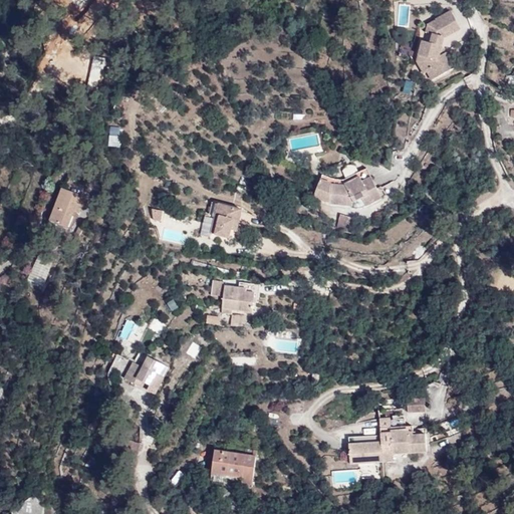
[(439,57),(442,46),(445,37),(461,28),(452,12),(436,20),(437,21),(433,34),(430,43),(423,41),(417,61),(424,74),(428,72),(432,80),(454,68),(446,53),(439,57)]
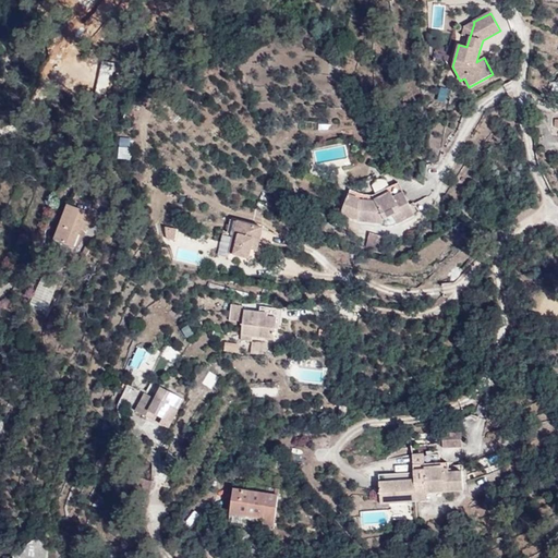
[(470,37),(474,23),(465,27),(463,35),(470,37)]
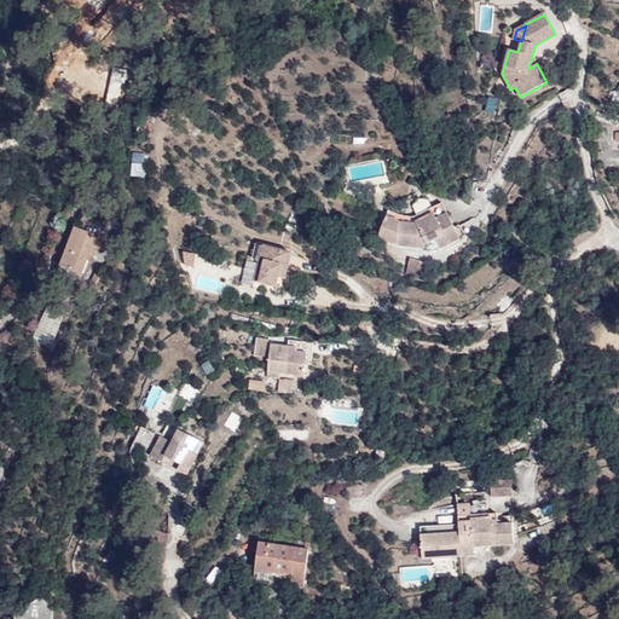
[(81,102),(100,73),(74,55),(55,84),(81,102)]
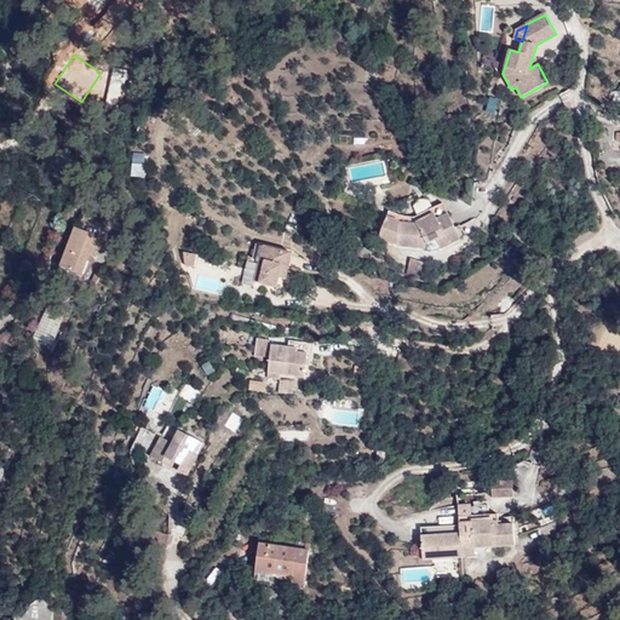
[(484,112),(495,114),(499,98),(488,96),(484,112)]
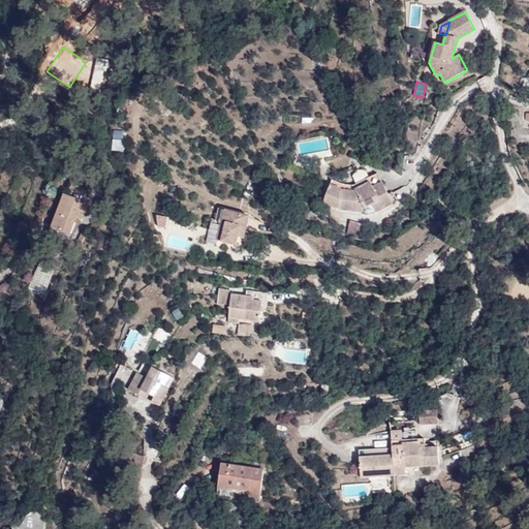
[(113,150),(124,150),(124,129),(112,129),(113,150)]
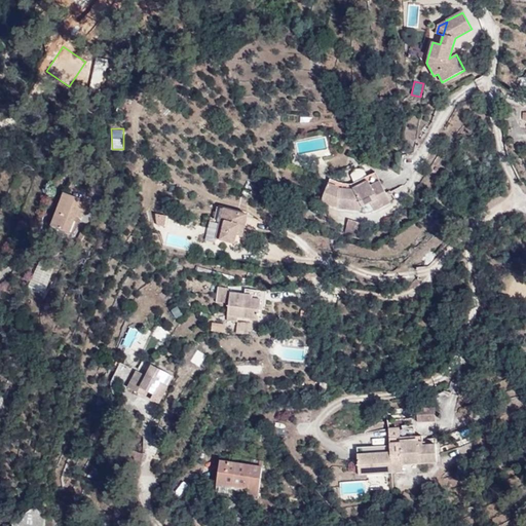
[(363,167),(350,171),(352,179),(365,176),(363,167)]
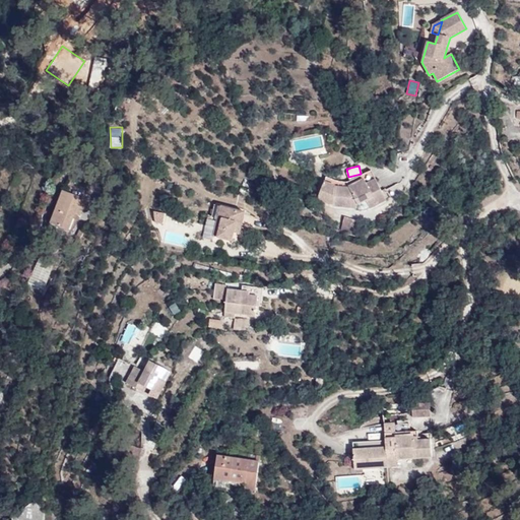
[(370,208),(386,200),(371,171),(347,183),(336,182),(326,178),(318,199),(333,205),(358,207),(358,204),(366,200),(370,208)]
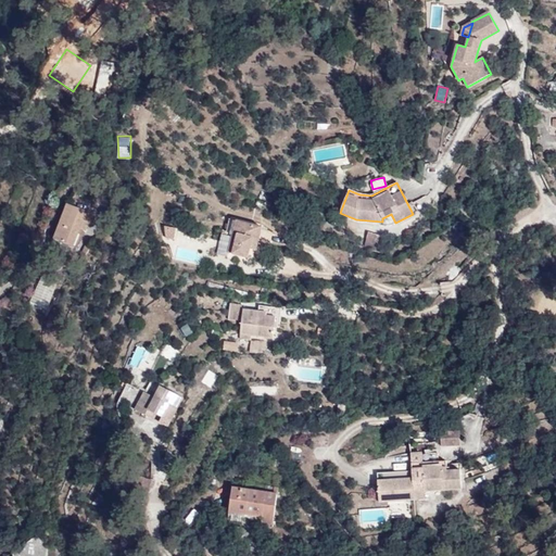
[(92,213),(67,204),(55,239),(74,247),(80,229),(83,223),(88,225),(92,213)]
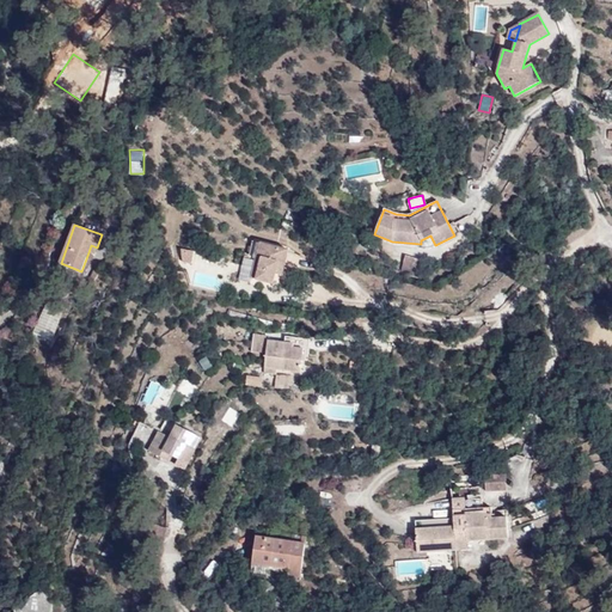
[(275,273),(282,274),(288,250),(261,243),(252,277),(273,282),(275,273)]
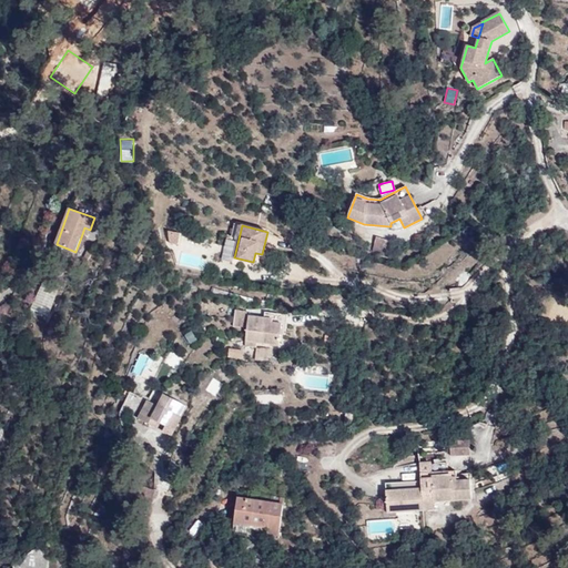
[(180,234),(169,231),(170,244),(178,245),(180,234)]
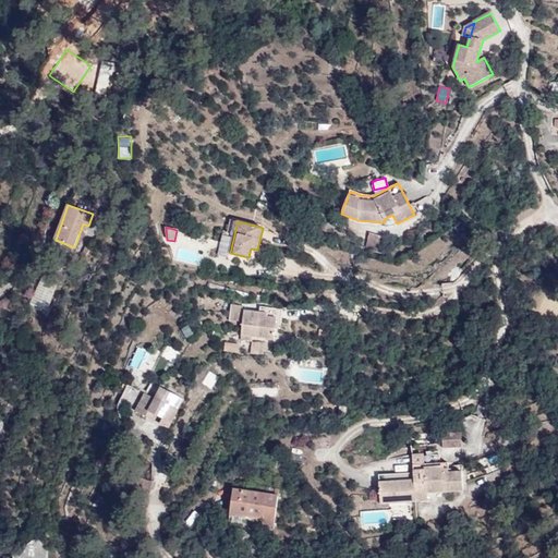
[(386,239),(370,233),(365,247),(381,252),(386,239)]
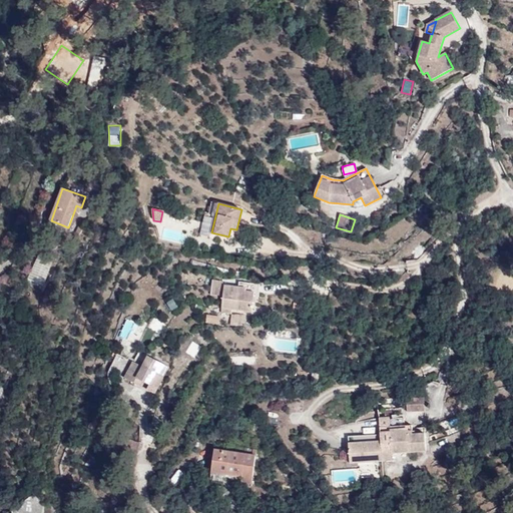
[(26,280),(42,286),(54,259),(38,252),(26,280)]
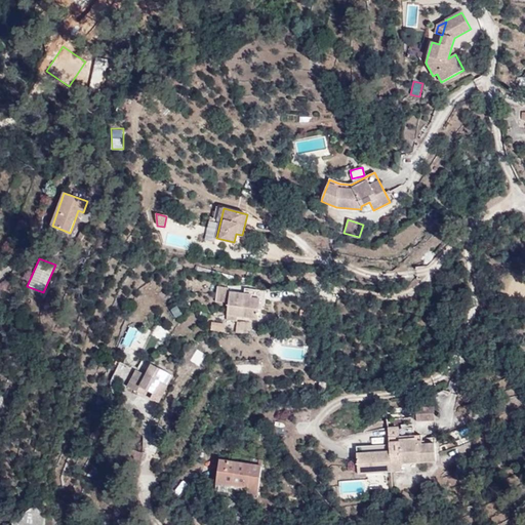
[(264,307),(266,291),(245,289),(244,294),(230,292),(231,287),(217,285),(215,303),(229,304),(227,315),(238,316),(258,319),(259,306),(264,307)]
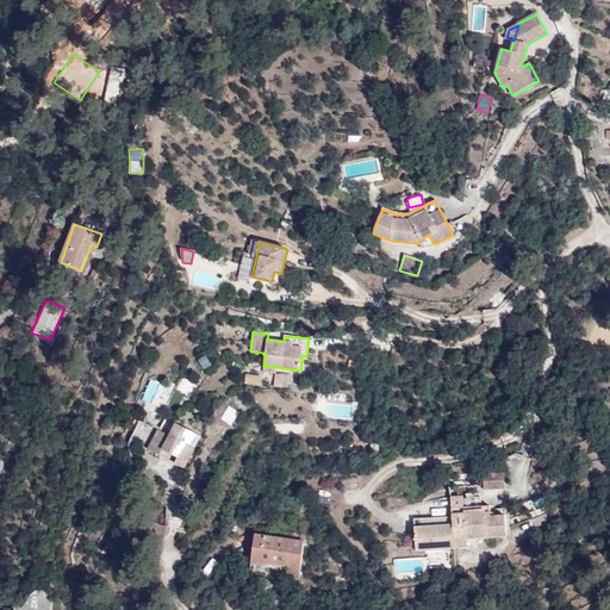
[(244,385),(261,385),(261,373),(244,373),(244,385)]
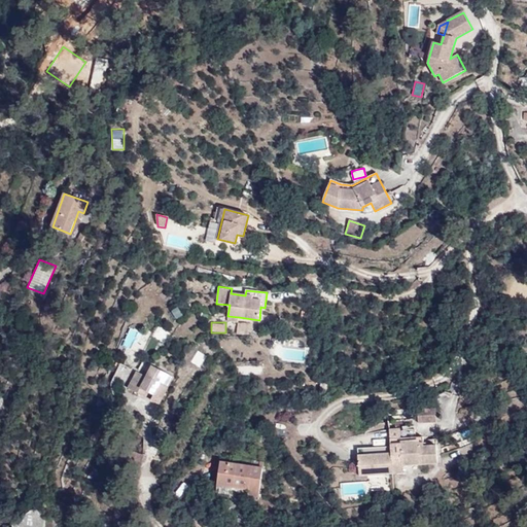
[(173,377),(152,365),(146,377),(137,372),(128,389),(137,393),(140,388),(146,391),(153,395),(160,384),(167,388),(173,377)]
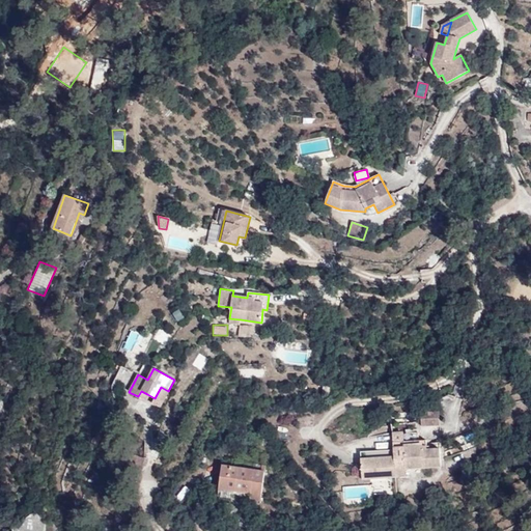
[(163,402),(168,391),(161,387),(155,398),(163,402)]
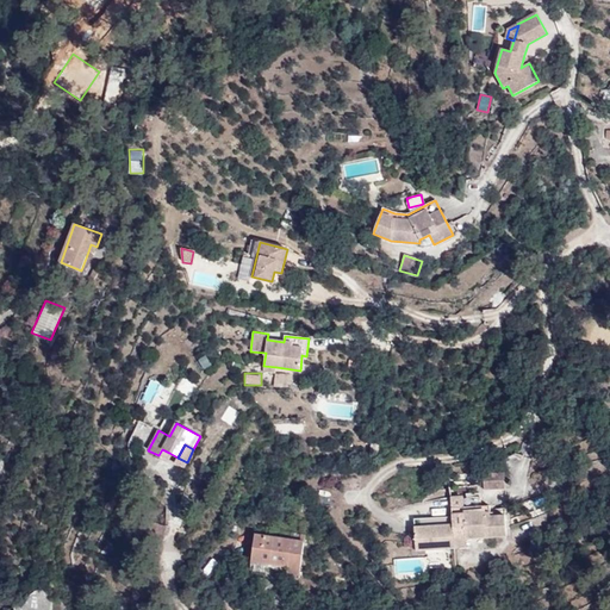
[(162,449),(159,455),(166,459),(169,453),(162,449)]
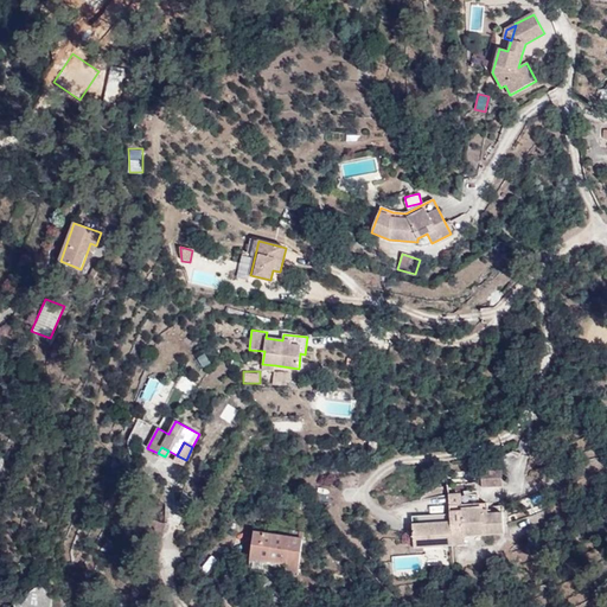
[(503,471),(481,472),(483,486),(503,486),(503,471)]
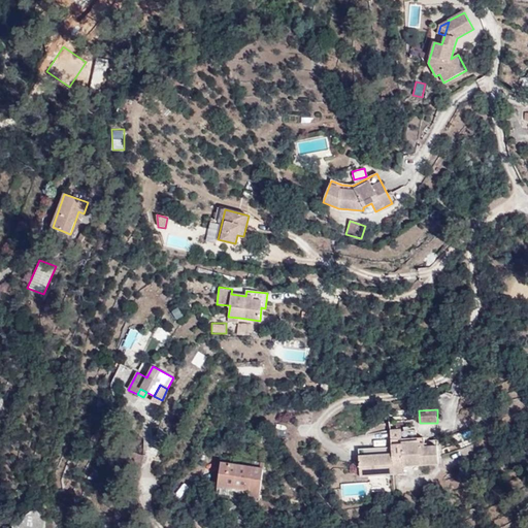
[(438,465),(437,443),(424,444),(424,438),(417,438),(416,430),(407,431),(407,439),(401,439),(401,429),(391,430),(392,448),(392,455),(394,474),(403,474),(403,467),(438,465)]
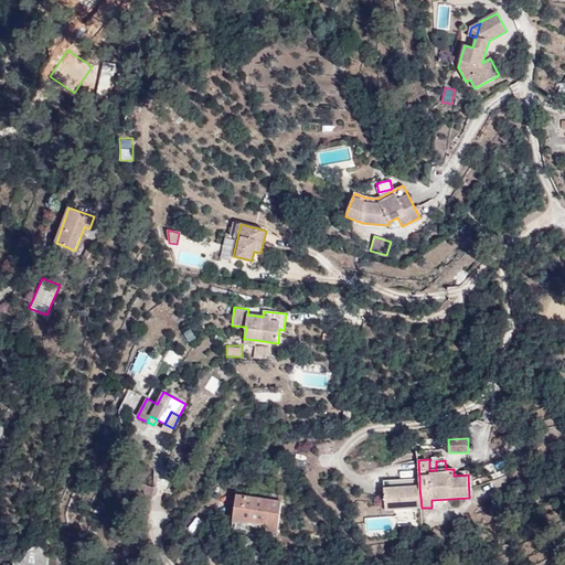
[(149,501),(153,488),(139,483),(136,497),(149,501)]
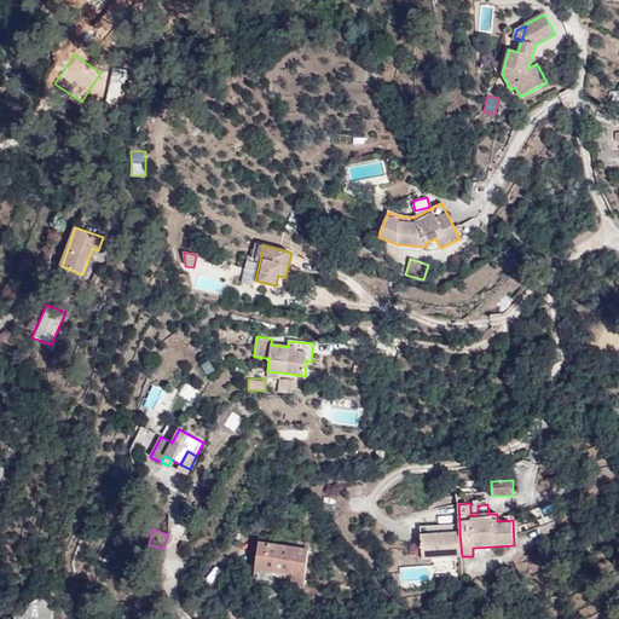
[(462,556),(460,533),(421,534),(422,559),(462,556)]
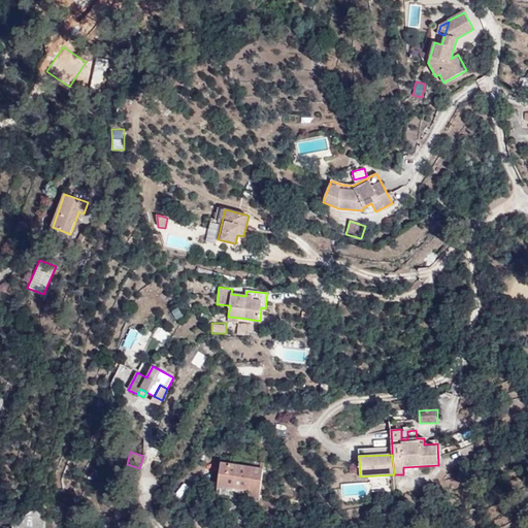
[(263,469),(221,463),(218,486),(250,491),(249,497),(259,498),(263,469)]
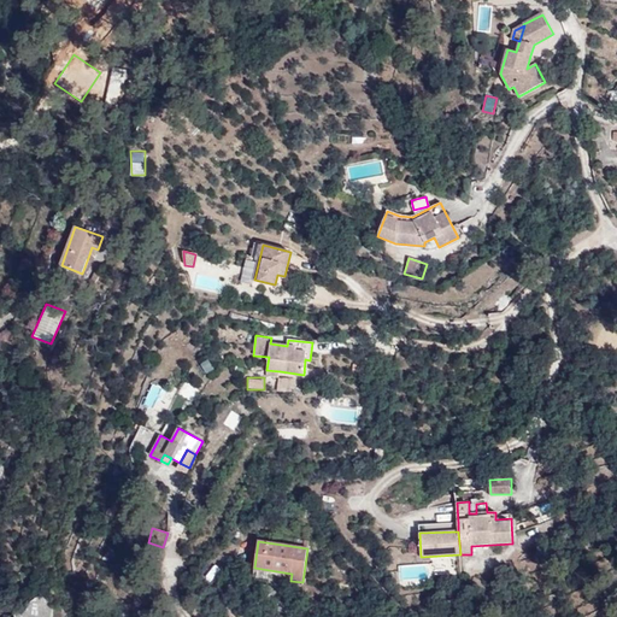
[(52,616),(56,583),(54,582),(23,604),(17,611),(15,616),(52,616)]
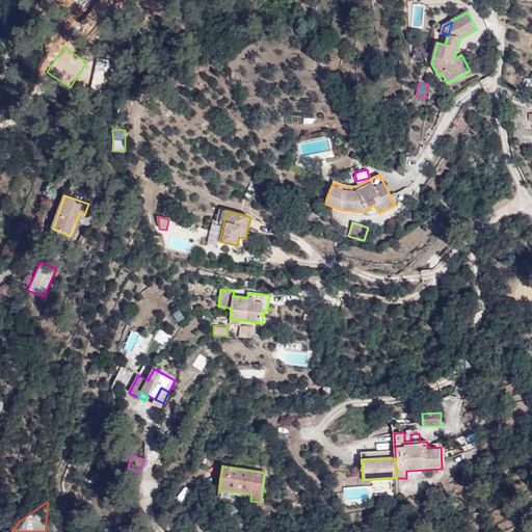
[(398,505),(399,513),(409,512),(407,504),(398,505)]
